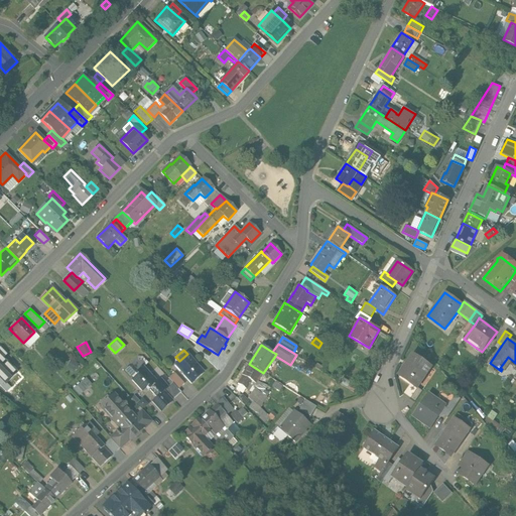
[(187,353),(187,354),(179,361),(174,365),(191,384),(205,372),(187,353)]
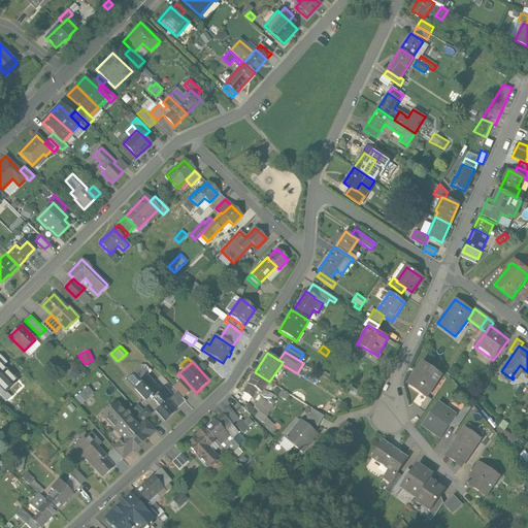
[(423,362),(407,384),(420,392),(426,396),(427,396),(441,375),(423,362)]
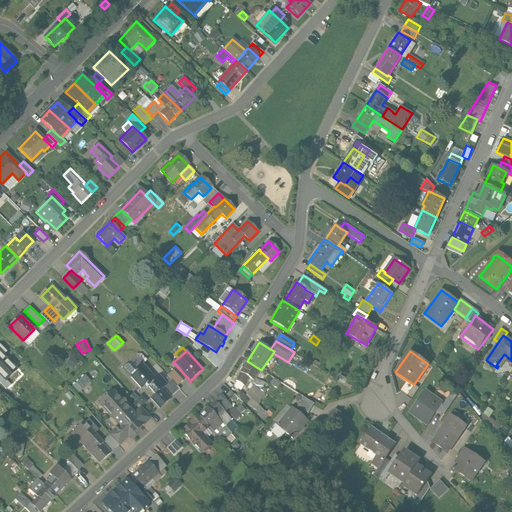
[(5,358),(0,352),(0,374),(10,364),(4,359),(5,358)]
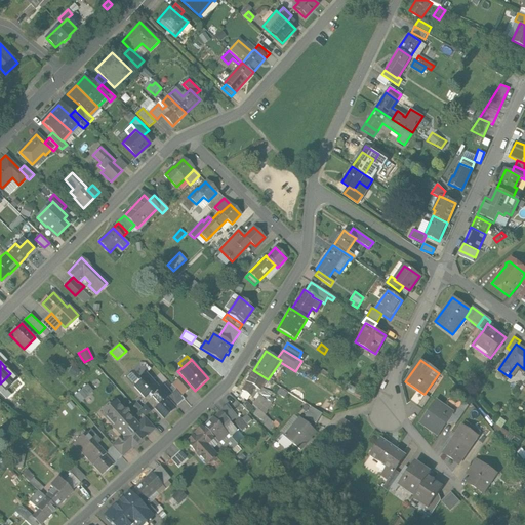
[(268,379),(253,370),(247,381),(255,387),(260,390),(268,379)]
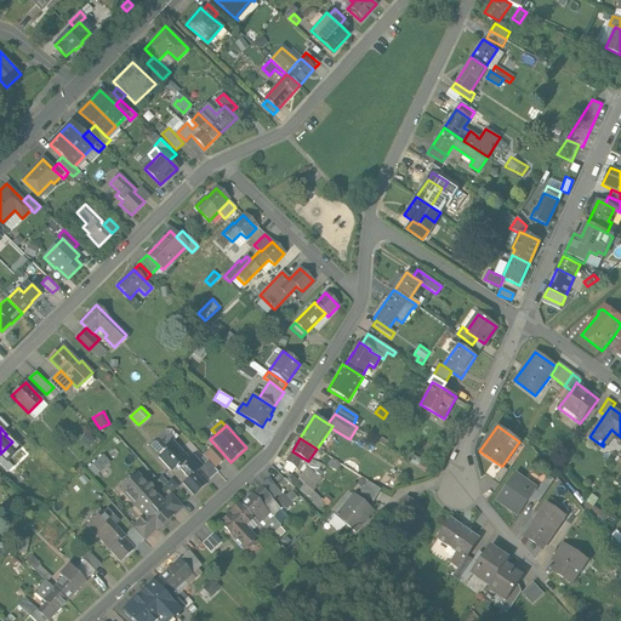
[(188,457),(172,440),(164,449),(165,451),(159,456),(171,469),(177,463),(189,477),(183,483),(194,494),(208,482),(197,469),(203,465),(194,455),(189,459),(188,457)]
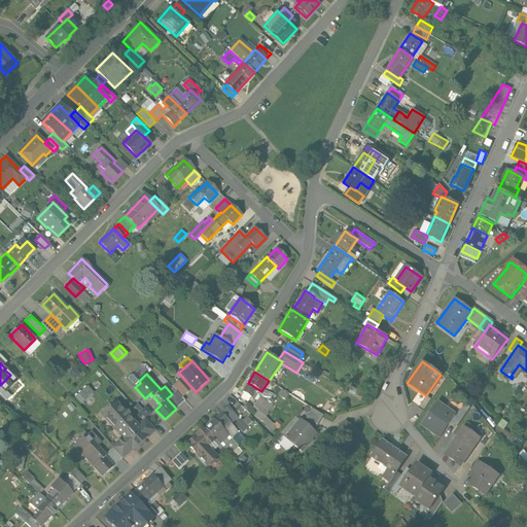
[(188,391),(178,380),(172,386),(173,387),(176,390),(182,396),(188,391)]
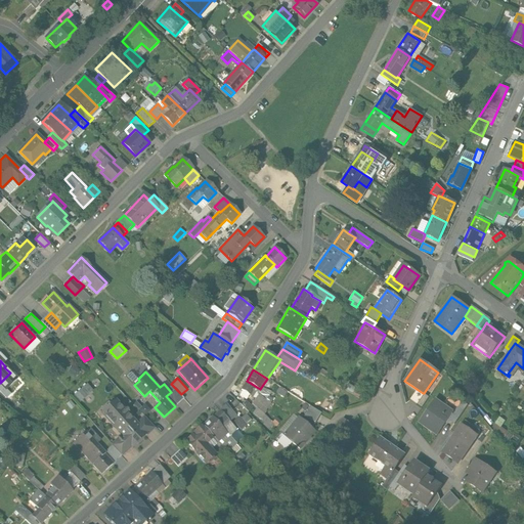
[(255,386),(247,381),(242,389),(251,394),(253,391),(255,386)]
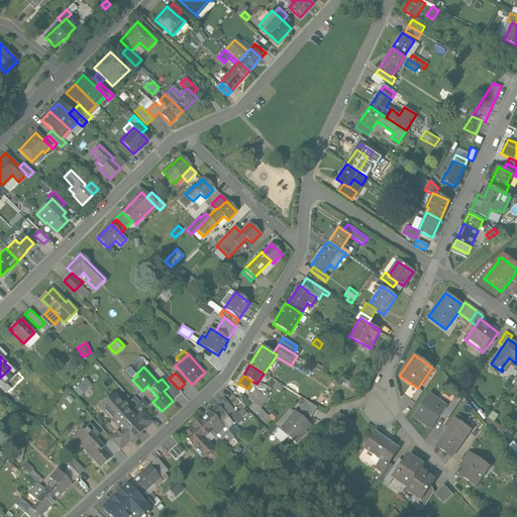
[(350,382),(344,378),(340,384),(347,388),(350,382)]
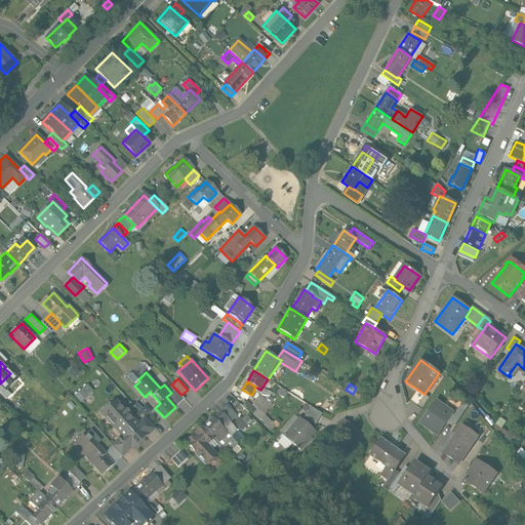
[(87,385),(73,397),(79,404),(93,392),(87,385)]
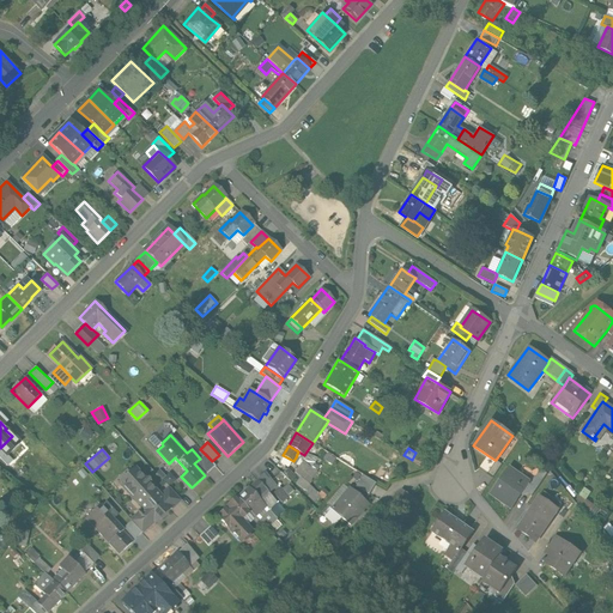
[(13,461),(2,450),(0,453),(0,457),(7,466),(13,461)]
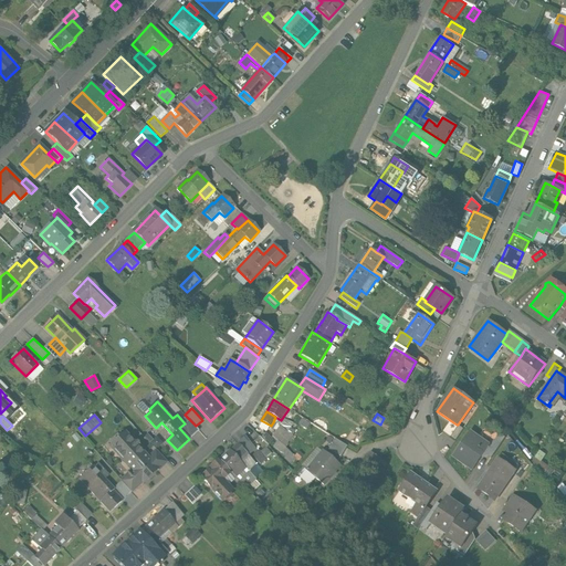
[(281,420),(275,417),(273,422),(280,426),(283,421),(281,420)]
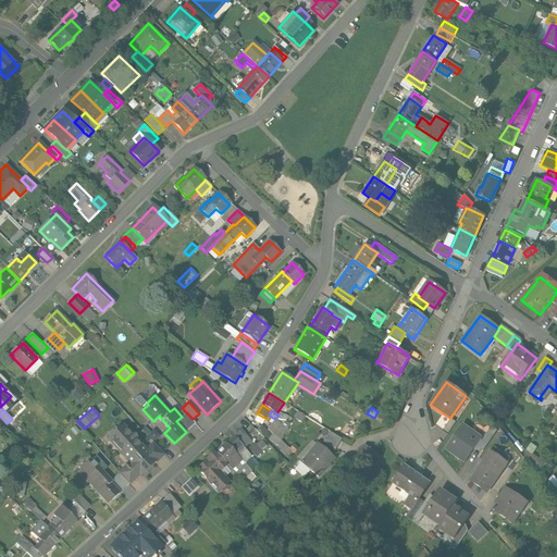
[(193,419),(186,412),(183,416),(182,417),(176,421),(186,432),(196,423),(193,419)]
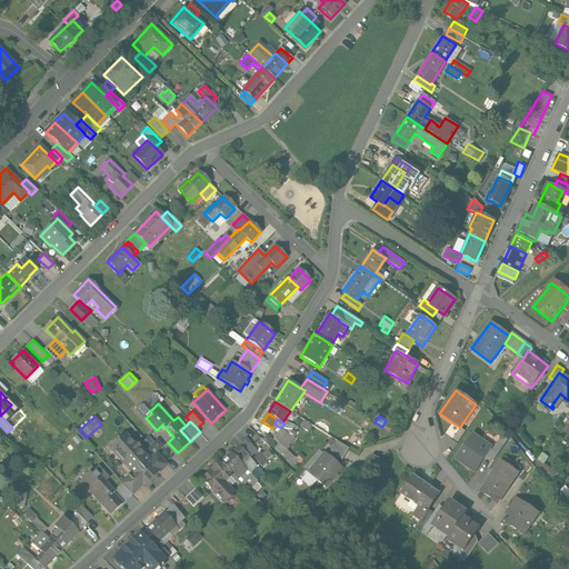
[(452,422),(445,433),(457,442),(466,430),(460,427),(459,427),(452,422)]
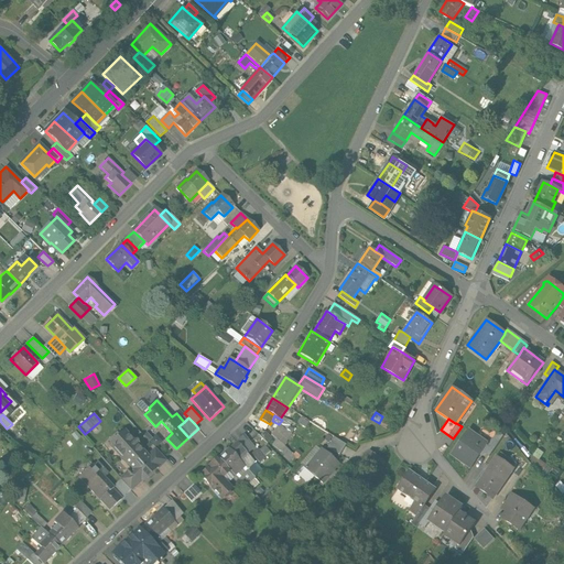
[(292,434),(279,424),(271,434),(277,438),(284,444),(292,434)]
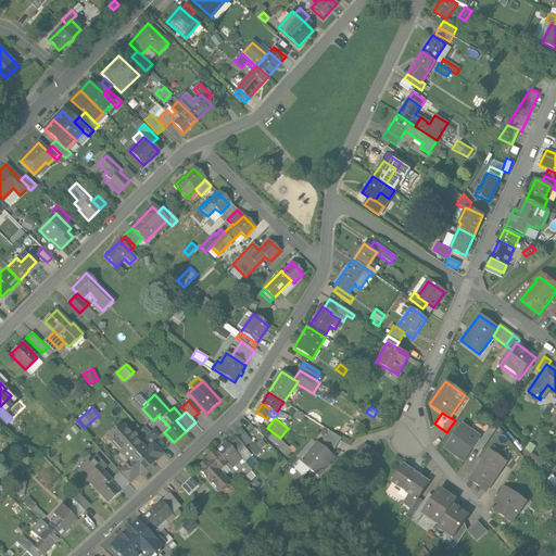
[(462,422),(444,447),(463,460),(481,436),(462,422)]
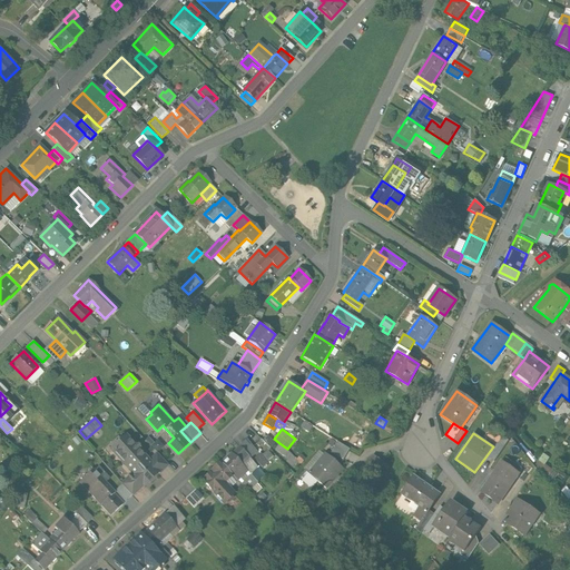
[(149,461),(126,435),(110,450),(131,473),(120,483),(123,484),(131,494),(133,497),(144,487),(144,488),(168,465),(157,453),(149,461)]
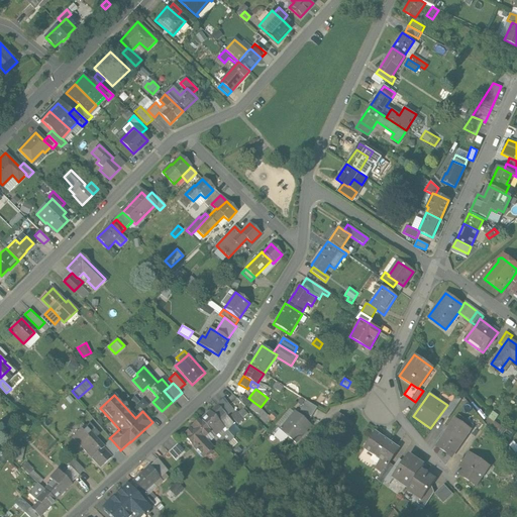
[(70,396),(66,399),(70,404),(74,401),(70,396)]
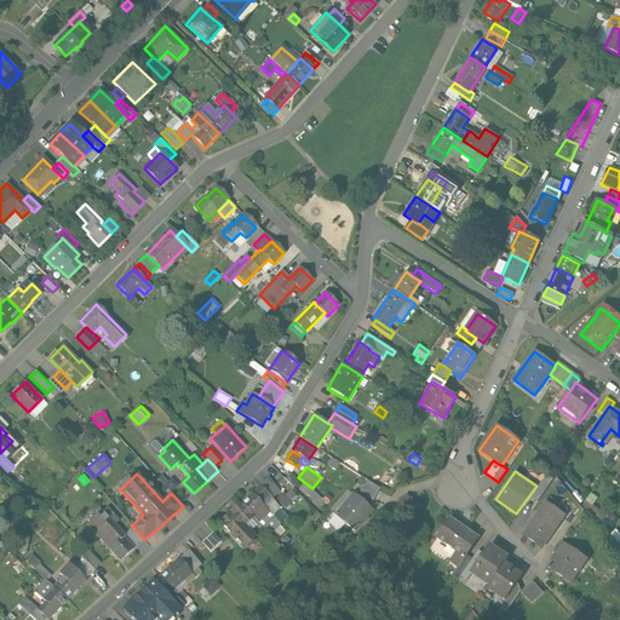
[(161,475),(158,478),(171,493),(179,486),(172,478),(167,482),(161,475)]
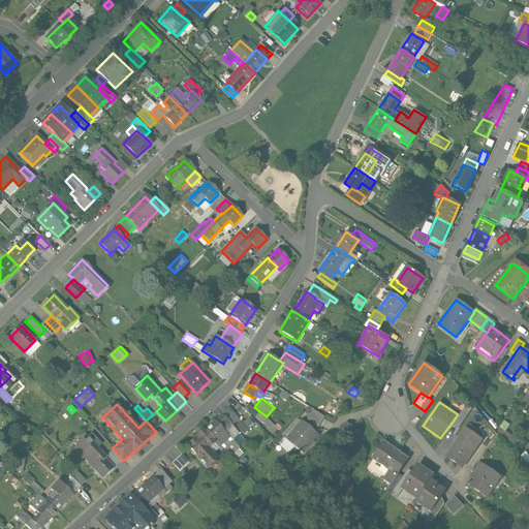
[(467,405),(457,418),(462,423),(472,408),(467,405)]
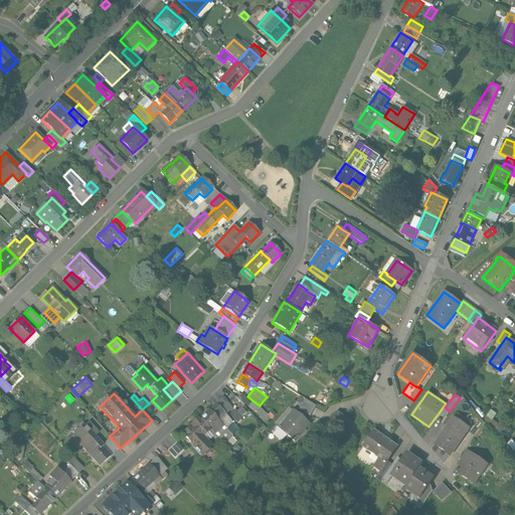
[(232,408),(222,396),(216,402),(223,410),(222,410),(225,414),(232,408)]
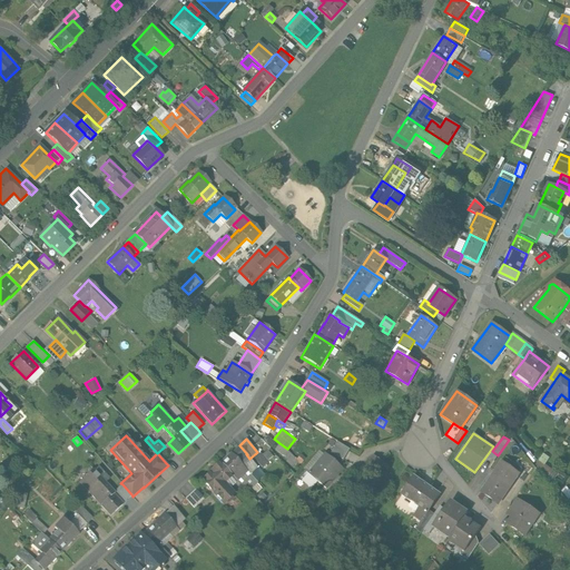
[(349,448),(336,441),(331,452),(343,459),(349,448)]
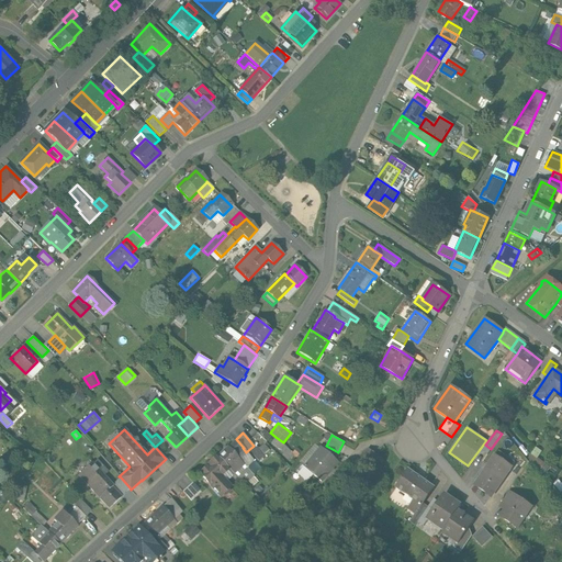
[(292,452),(276,437),(271,444),(283,452),(282,454),(290,461),(294,456),(296,457),(301,451),(298,448),(292,452)]
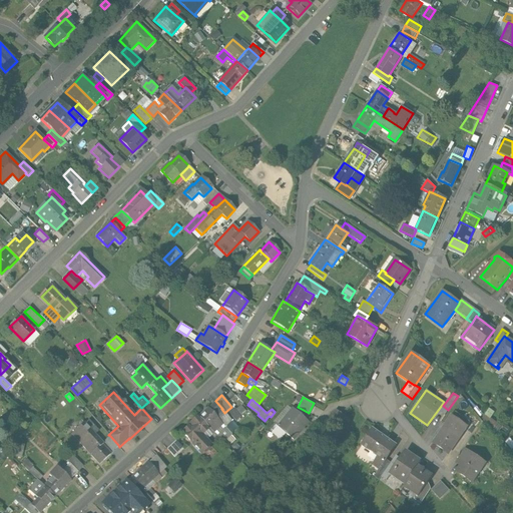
[(222,409),(215,401),(208,408),(221,422),(227,416),(224,413),(221,409),(222,409)]
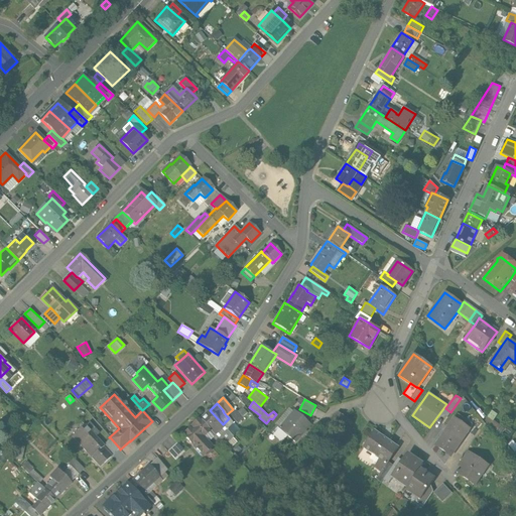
[(210,410),(209,409),(200,418),(215,434),(224,426),(222,424),(223,424),(210,410)]
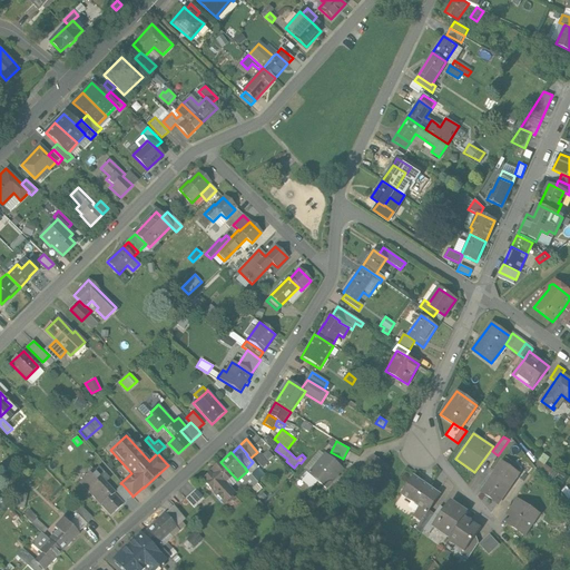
[(342,468),(325,453),(308,472),(326,487),(342,468)]
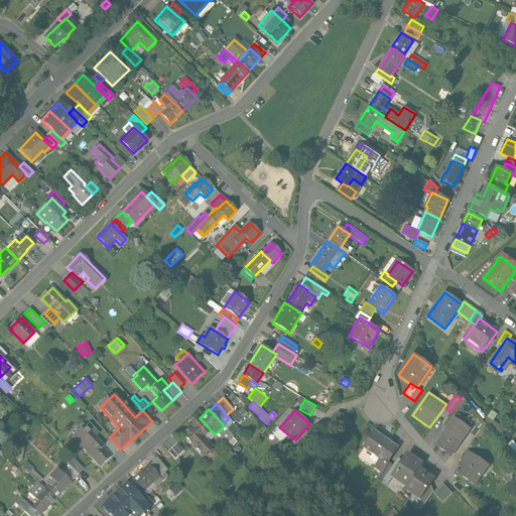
[(348,417),(338,410),(330,423),(340,429),(348,417)]
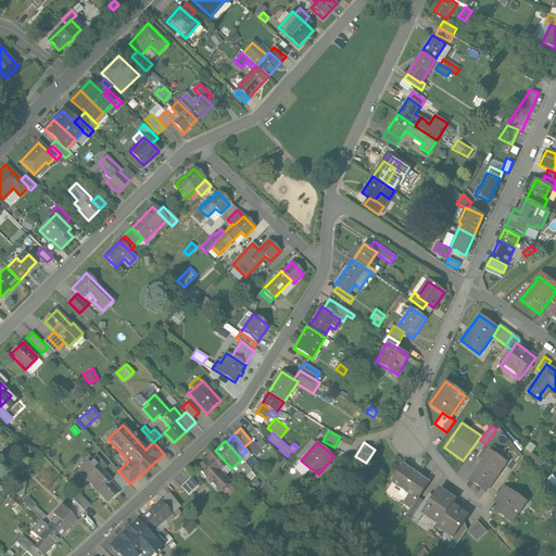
[(509,457),(493,445),(487,454),(503,466),(509,457)]
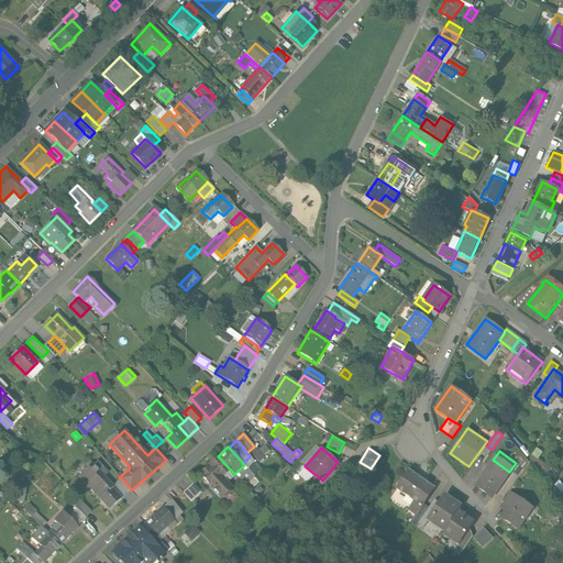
[(234,474),(218,456),(208,466),(200,473),(221,496),(231,487),(227,482),(234,474)]
